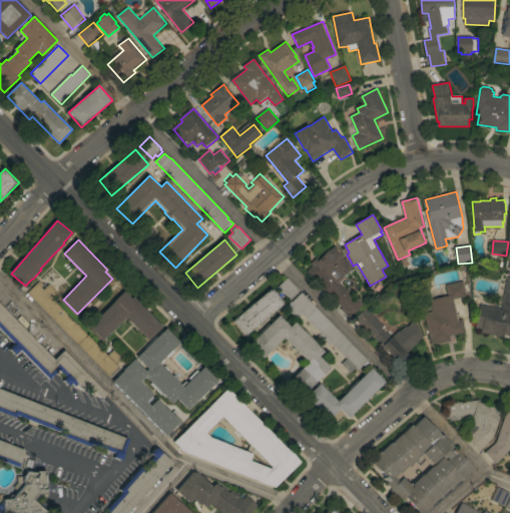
[(346,288),(348,286),(366,304),(351,319),(342,310),(344,308),(309,272),(315,266),(312,264),(324,251),(326,253),(337,246),(346,260),(347,259),(354,269),(351,271),(353,274),(347,277),(346,275),(340,282),(346,288)]
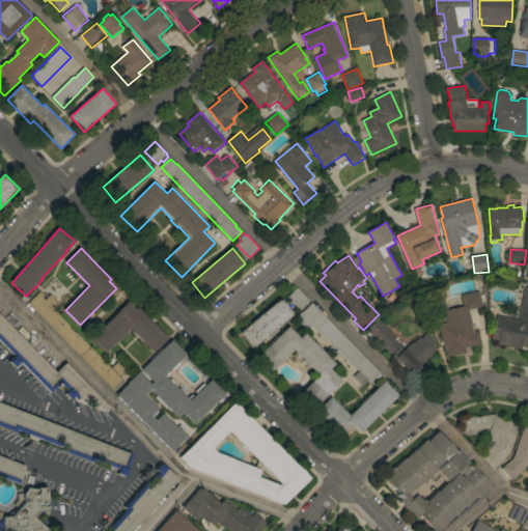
[(311,301),(301,310),(288,298),(299,287),(311,301)]
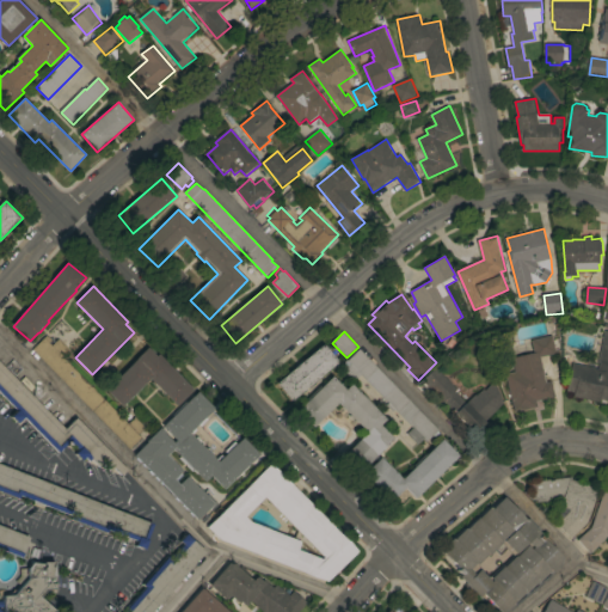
[(575,397),(575,392),(569,391),(573,363),(600,368),(601,363),(600,363),(603,346),(605,346),(607,331),(607,390),(603,390),(601,402),(575,397)]
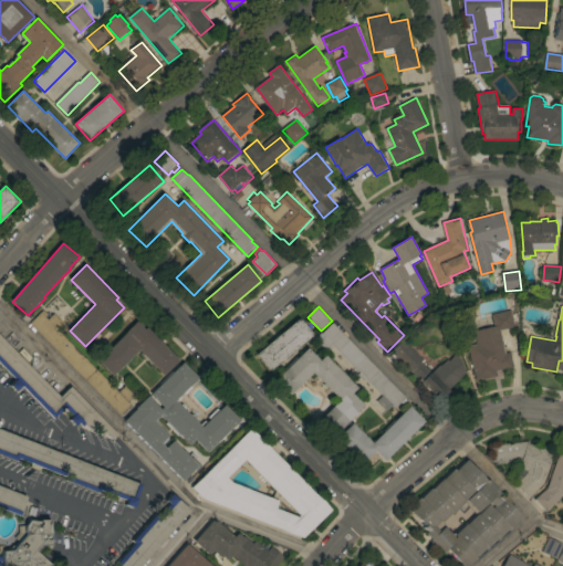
[(31,323),(44,311),(50,315),(48,317),(50,320),(55,314),(65,324),(60,329),(121,391),(126,386),(136,396),(129,401),(133,405),(122,416),(31,323)]
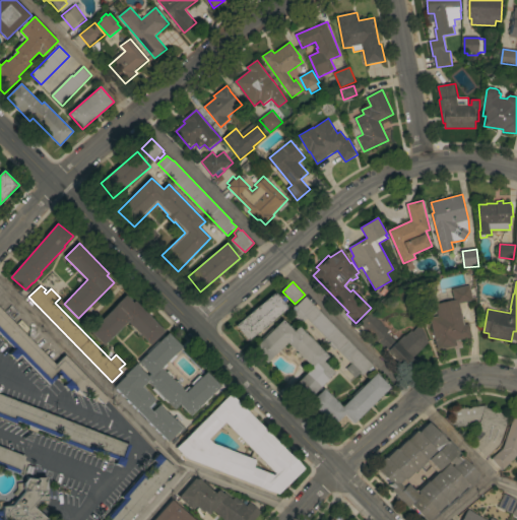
[(466,325),(470,324),(473,337),(457,341),(458,345),(439,350),(431,318),(440,316),(437,304),(456,300),(453,289),(471,285),(474,301),(461,304),(466,325)]
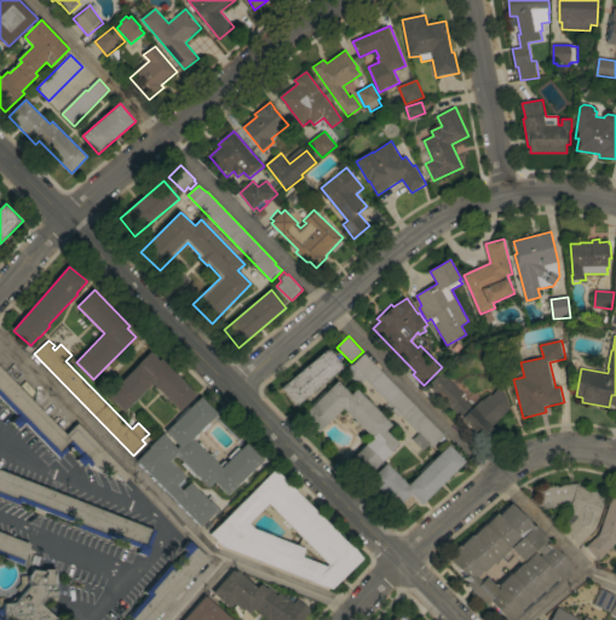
[(328,349),(344,367),(327,380),(328,382),(314,394),(314,392),(297,407),(282,389),(328,349)]
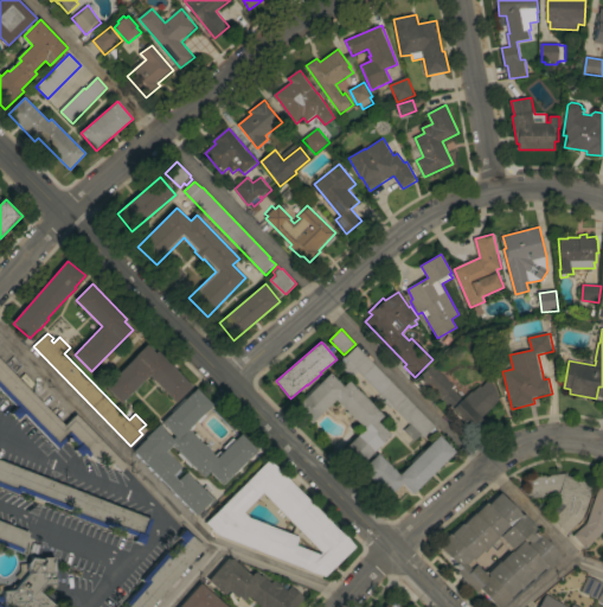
[(193,387),(177,403),(149,376),(122,403),(106,387),(148,345),(156,353),(159,352),(193,387)]
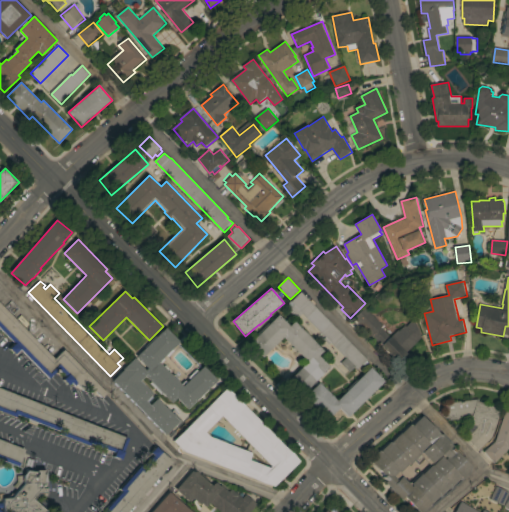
[(369,360),(368,361),(370,364),(367,367),(364,364),(359,369),(356,366),(350,372),(342,363),(347,358),(333,343),(331,345),(325,339),(327,337),(304,313),(298,319),(290,310),(290,309),(288,306),(302,292),(369,360)]
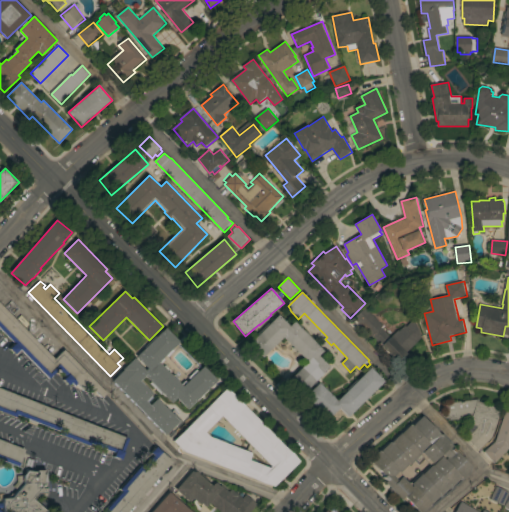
[(0,302),(56,359),(65,349),(108,393),(103,398),(97,391),(93,394),(86,387),(84,390),(78,384),(76,386),(73,382),(69,385),(64,380),(67,376),(60,369),(50,378),(21,349),(16,354),(10,348),(16,343),(0,327),(0,302)]
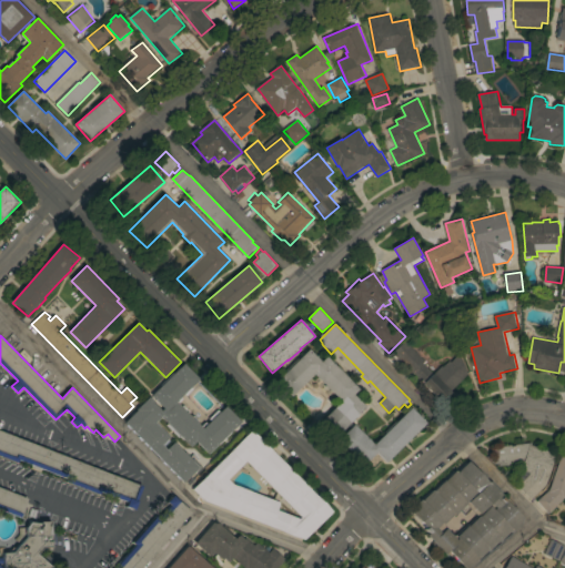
[(443,402),(393,355),(406,341),(426,362),(424,363),(435,374),(443,366),(444,367),(451,361),(453,363),(461,354),(468,374),(443,402)]
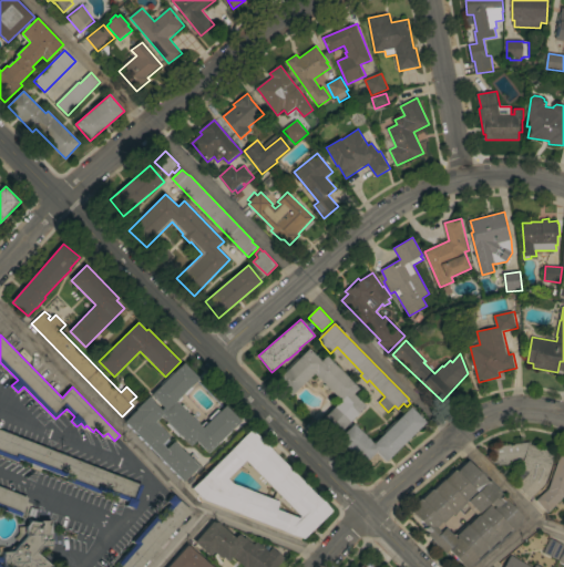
[(359,389),(355,393),(367,406),(356,416),(357,418),(345,430),(344,429),(341,431),(326,415),(341,401),(315,373),(291,397),(277,381),(309,348),(322,361),(327,356),(359,389)]
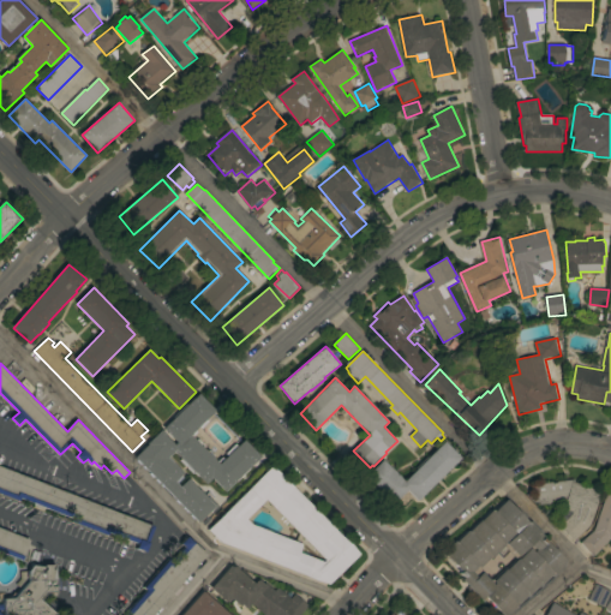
[(201,394),(217,411),(192,435),(221,465),(245,440),(262,457),(251,469),(238,482),(237,481),(226,493),(213,478),(207,484),(175,452),(169,458),(185,473),(183,476),(185,478),(179,484),(183,487),(190,479),(201,490),(201,489),(209,497),(210,496),(221,506),(215,512),(213,511),(201,523),(136,458),(149,445),(148,443),(162,429),(167,434),(166,435),(175,445),(178,442),(165,429),(201,394)]
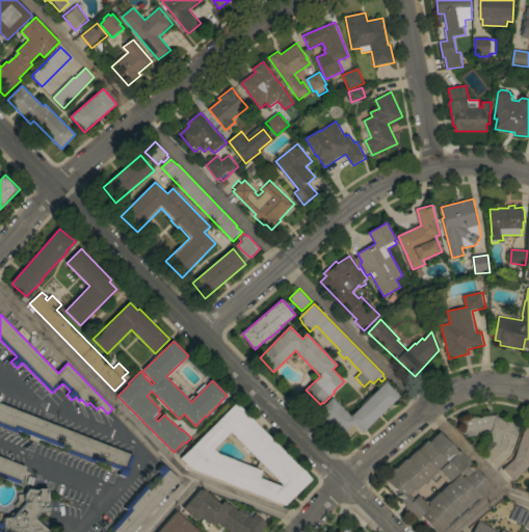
[(387,382),(400,396),(363,433),(353,424),(342,435),(318,411),(333,398),(351,417),(387,382)]
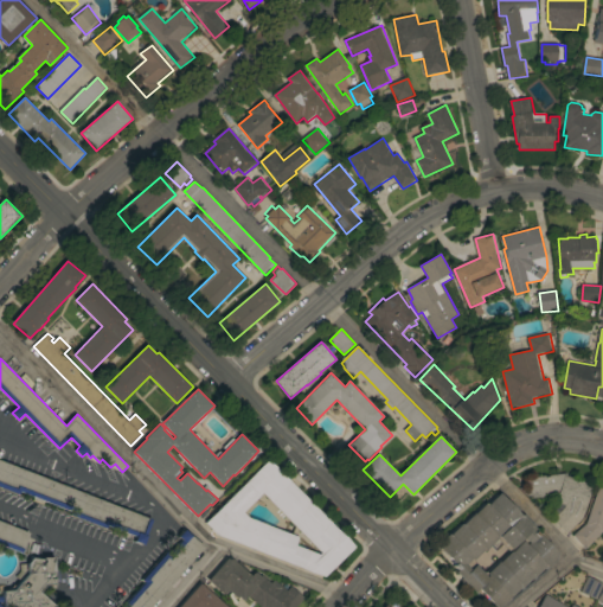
[(0,460),(154,521),(145,545),(136,542),(138,537),(106,524),(104,528),(72,516),(74,512),(21,491),(20,494),(0,486),(0,460)]
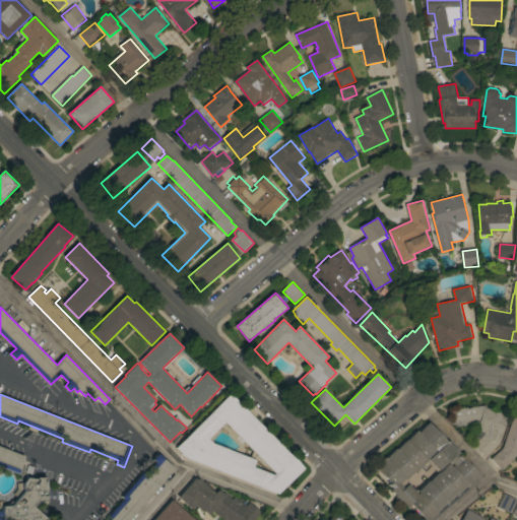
[(305,468),(279,494),(187,459),(178,448),(232,394),(305,468)]
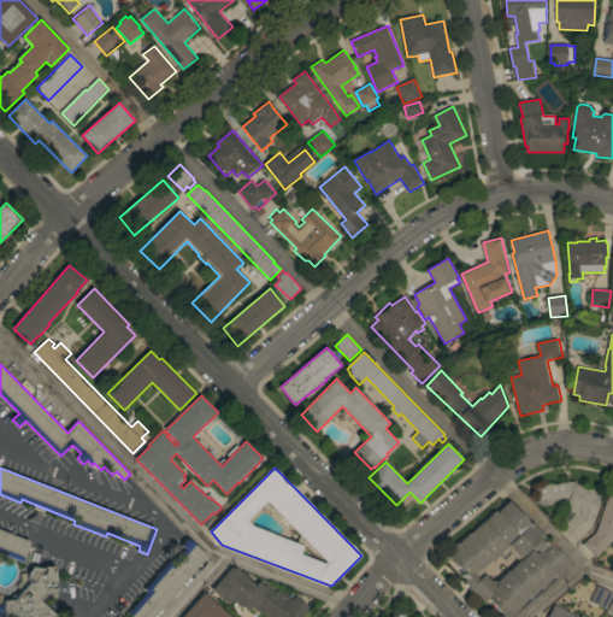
[(577,542),(564,528),(576,516),(576,513),(566,510),(570,499),(538,503),(536,486),(576,482),(576,483),(605,493),(596,515),(597,516),(594,527),(577,542)]
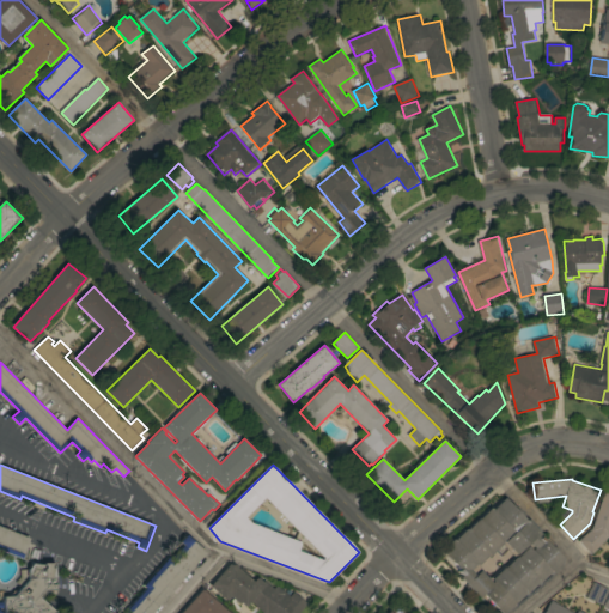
[(608,540),(592,556),(580,541),(592,529),(607,490),(608,490),(608,540)]
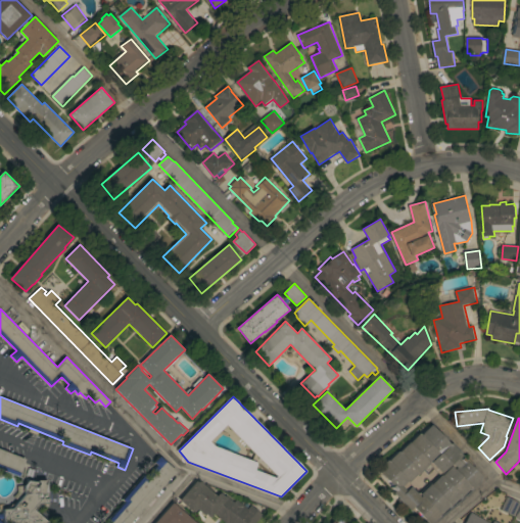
[(394,492),(397,490),(378,471),(389,460),(390,461),(399,452),(400,453),(411,442),(411,443),(421,433),(423,435),(433,425),(452,444),(453,443),(463,454),(462,455),(467,461),(469,459),(476,466),(474,468),(481,475),(481,482),(474,489),(474,488),(473,490),(472,489),(455,505),(454,505),(453,506),(453,507),(452,508),(451,507),(433,522),(429,522),(423,516),(421,518),(413,510),(412,511),(394,492)]
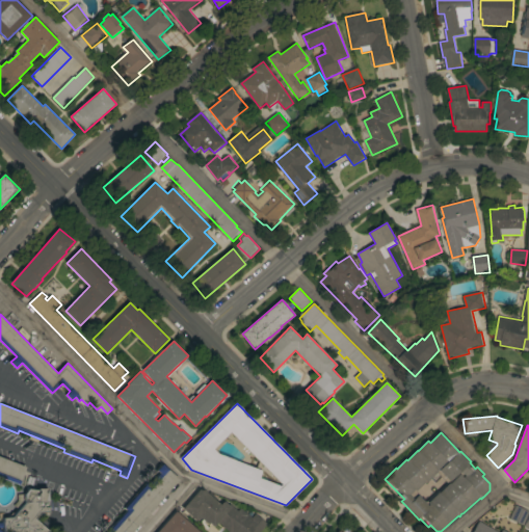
[(0,456),(27,468),(21,485),(0,477),(0,456)]
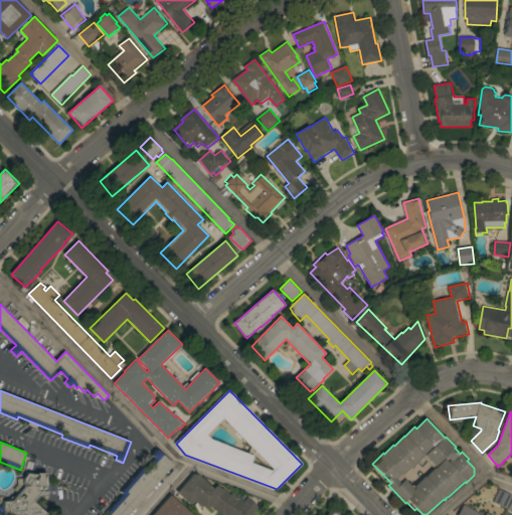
[(130,514),(0,514),(0,513),(2,514),(106,514),(124,494),(122,492),(143,469),(145,471),(156,459),(153,456),(158,450),(174,465),(130,514)]
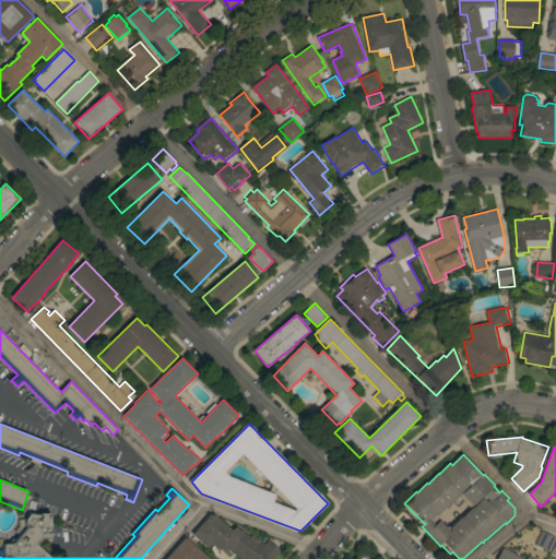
[(52,539),(43,539),(37,546),(51,558),(50,558),(4,558),(3,545),(13,544),(27,528),(26,520),(31,514),(40,515),(40,514),(50,513),(52,539)]
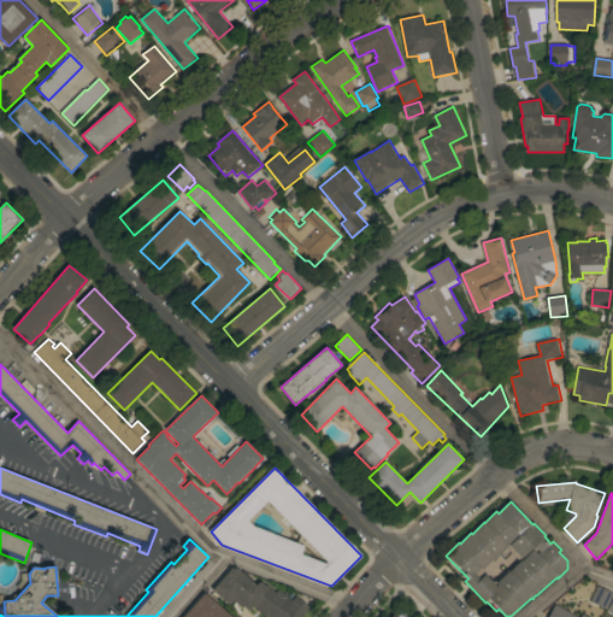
[(233,568),(235,570),(237,568),(257,586),(260,581),(266,587),(269,585),(277,593),(281,589),(294,600),(300,594),(316,600),(310,607),(311,609),(304,616),(266,616),(254,605),(248,611),(245,607),(242,609),(234,601),(230,605),(229,604),(228,604),(212,591),(233,568)]
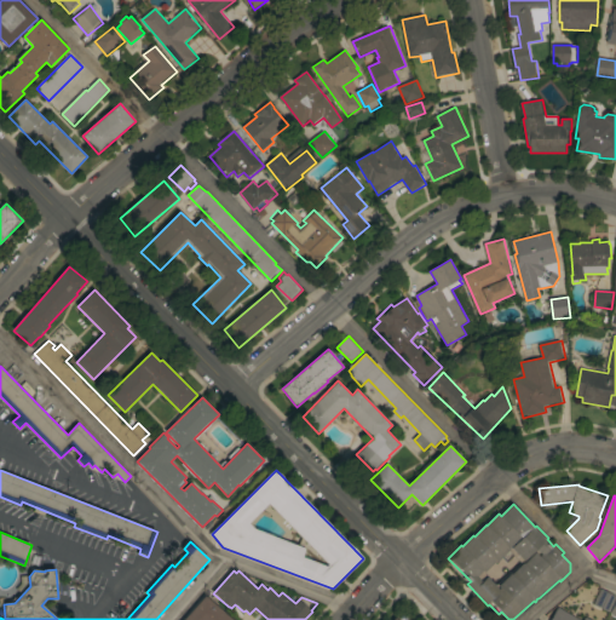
[(603,590),(615,596),(615,614),(612,613),(614,612),(611,610),(611,613),(596,606),(603,590)]
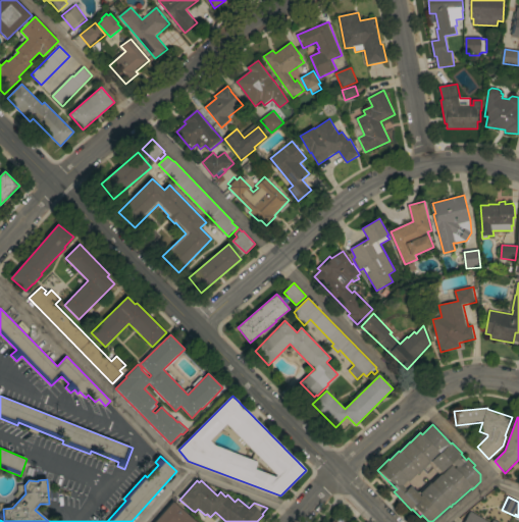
[(196,521),(155,521),(173,502),(196,521)]
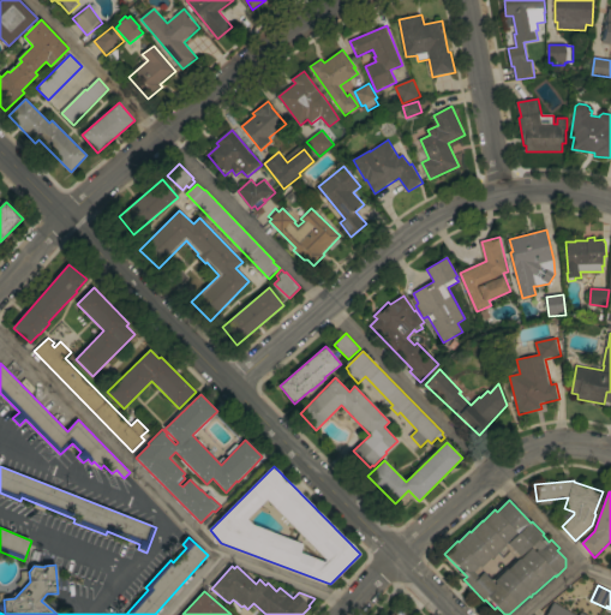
[(575,614),(581,614),(582,613),(586,614),(546,614),(555,602),(575,614)]
